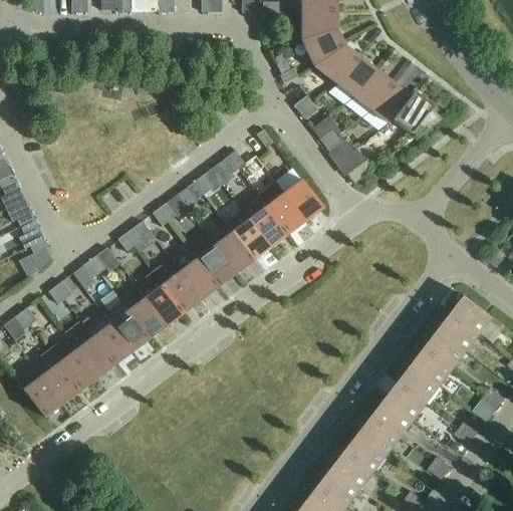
[(34,0),(35,11),(43,11),(42,0),(34,0)]
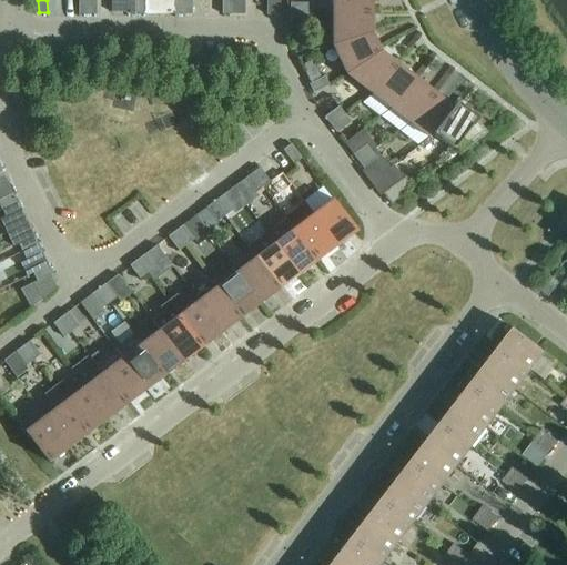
[(78,0),(79,12),(88,12),(87,0),(78,0)]
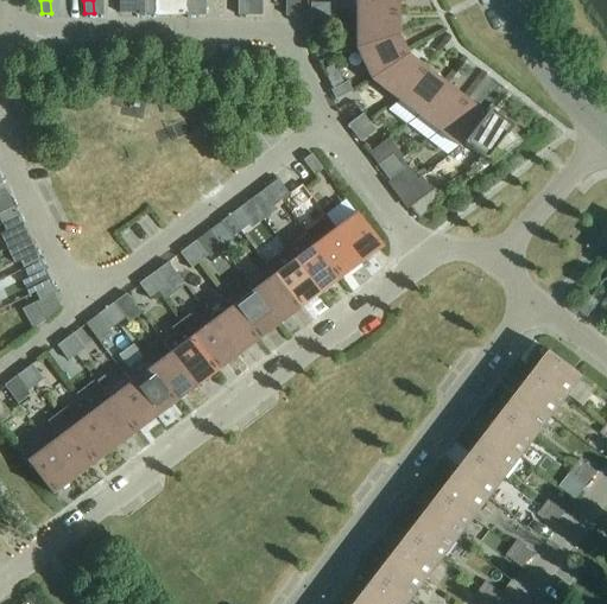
[(93,0),(94,13),(103,13),(102,0),(93,0)]
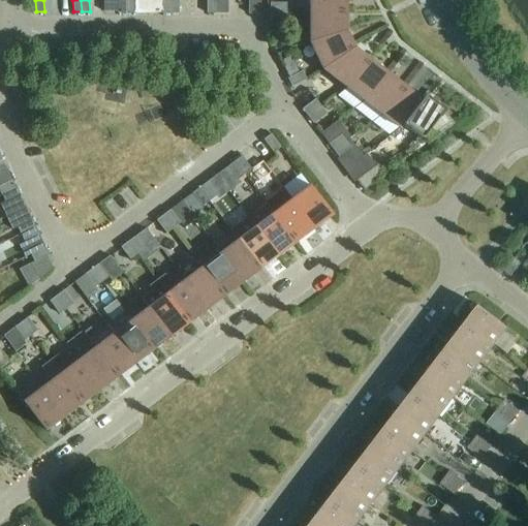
[(126,11),(125,0),(103,0),(104,9),(118,9),(118,11),(126,11)]
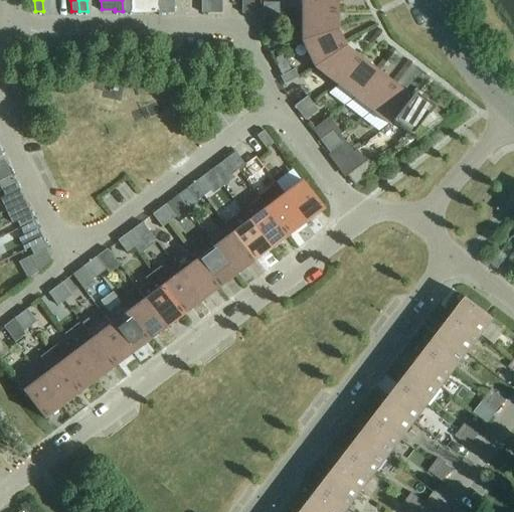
[(122,0),(123,11),(131,11),(130,0),(122,0)]
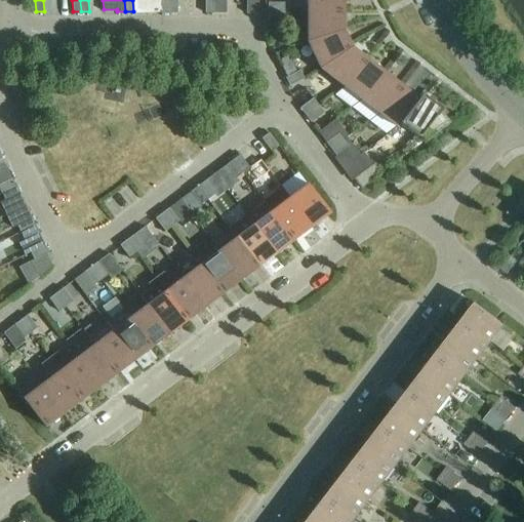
[(169,11),(169,0),(161,0),(161,11),(169,11)]
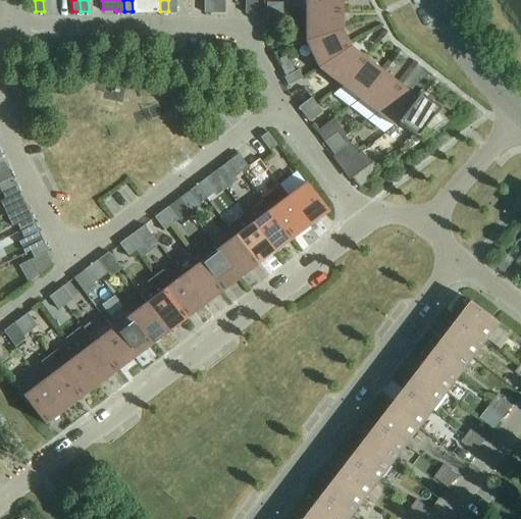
[(168,0),(168,11),(176,11),(176,0),(168,0)]
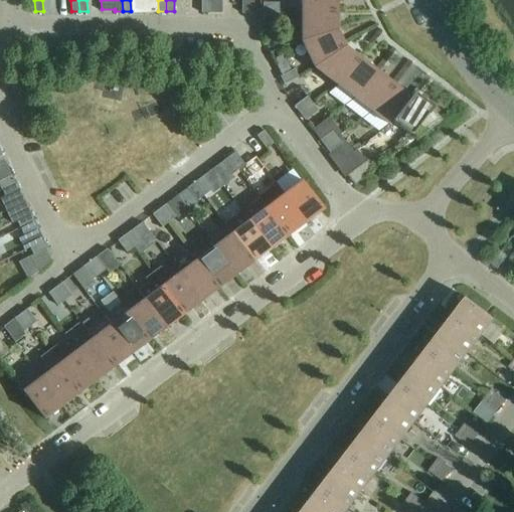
[(209,11),(209,0),(201,0),(201,11),(209,11)]
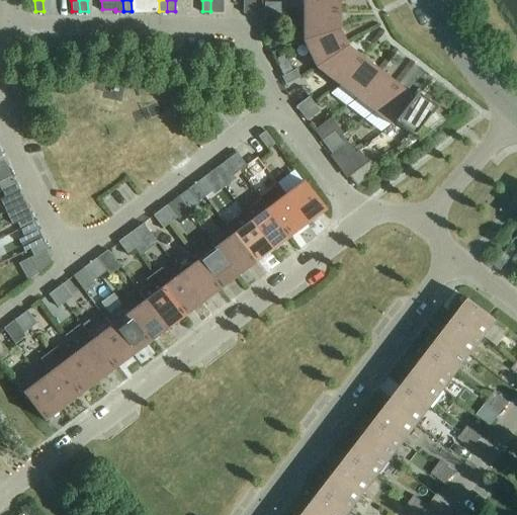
[(210,0),(210,11),(224,11),(223,0),(210,0)]
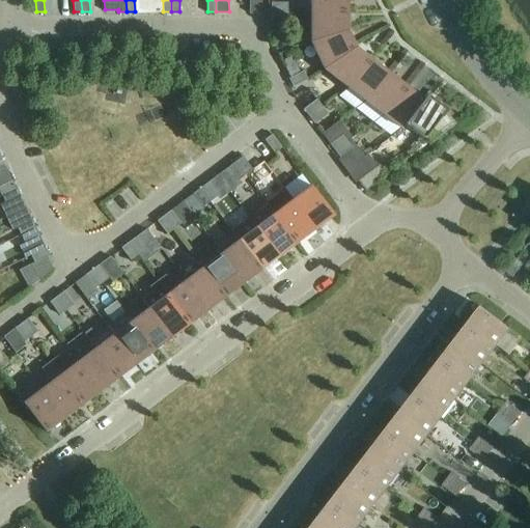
[(249,0),(249,11),(261,11),(261,0),(249,0)]
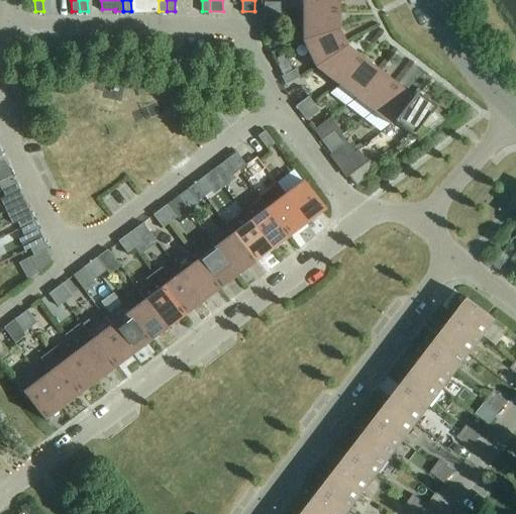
[(264,0),(264,9),(280,9),(280,0),(264,0)]
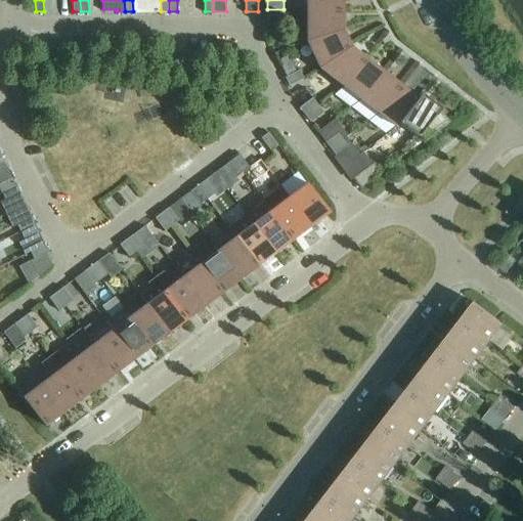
[(306,0),(307,9),(343,9),(343,0),(306,0)]
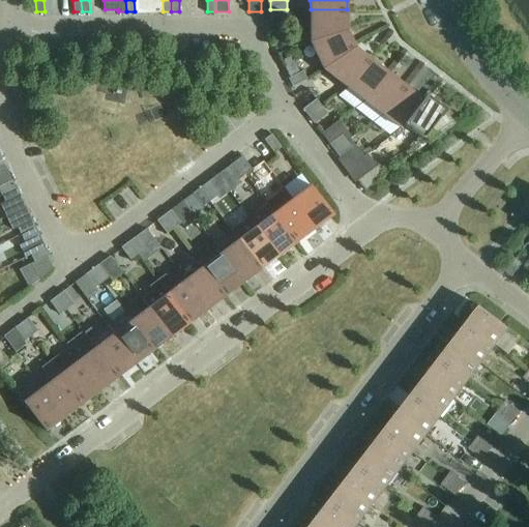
[(287,9),(270,9),(270,20),(287,20),(287,9)]
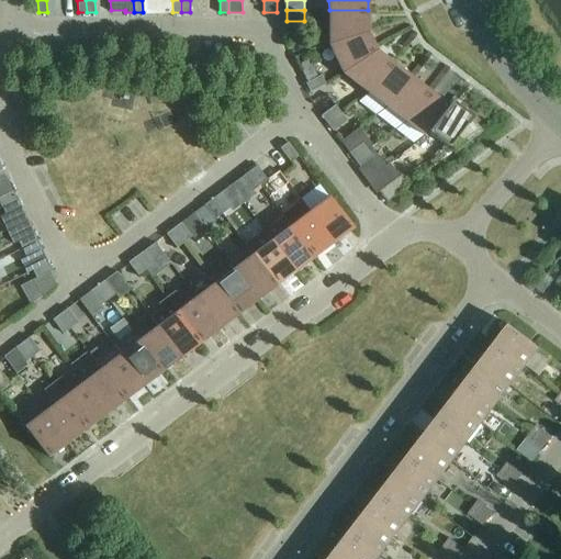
[(329,10),(328,42),(368,30),(368,10),(329,10)]
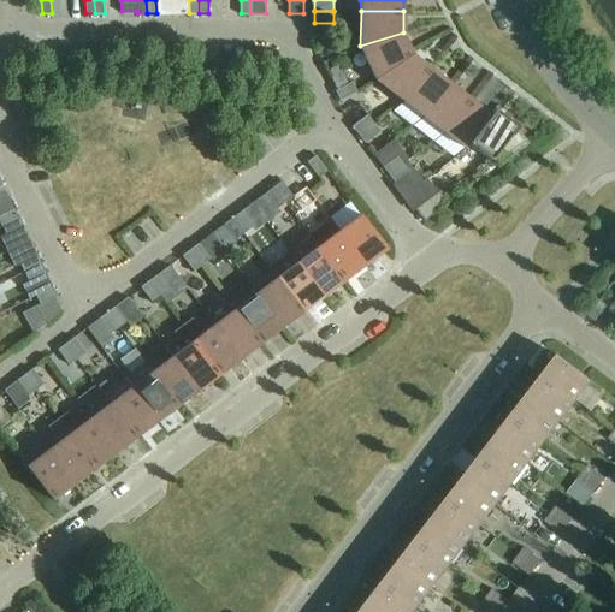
[(360,46),(376,77),(413,52),(403,33),(360,46)]
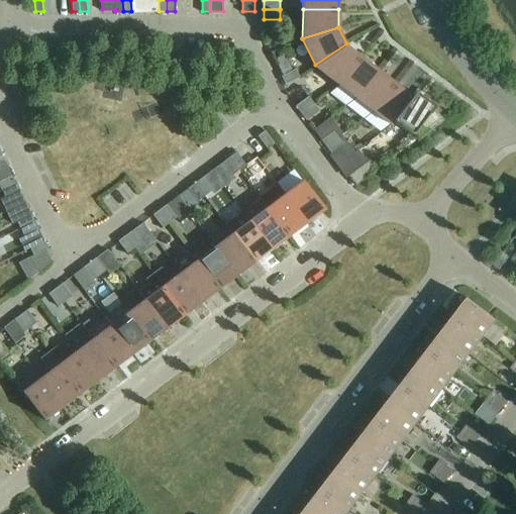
[(315,65),(338,83),(360,55),(346,43),(315,65)]
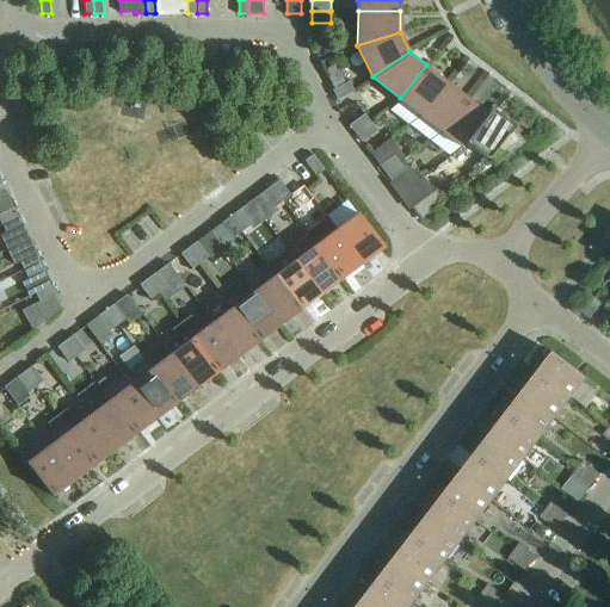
[(400,98),(420,113),(447,80),(426,64),(400,98)]
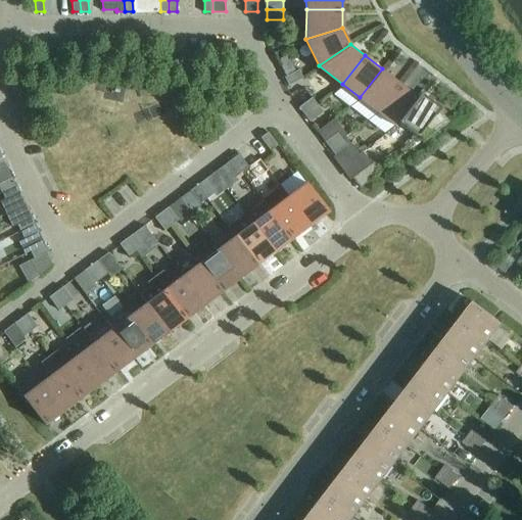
[(284,75),(288,83),(303,76),(299,67),(284,75)]
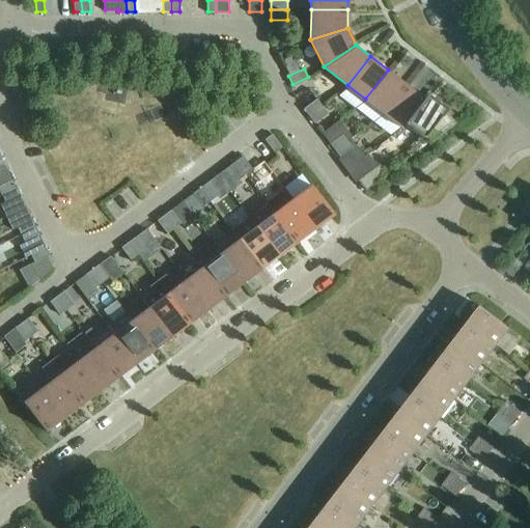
[(365,99),(384,112),(406,83),(388,70),(365,99)]
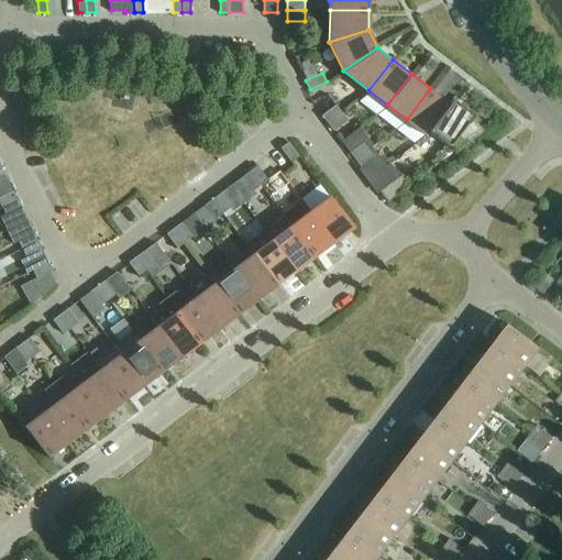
[(426,134),(429,130),(449,102),(430,88),(407,119),(426,134)]
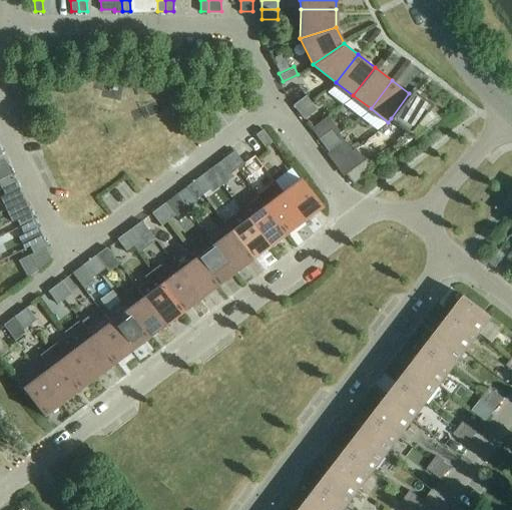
[(391,118),(409,131),(411,128),(416,135),(431,123),(423,112),(430,103),(412,89),(409,93),(391,118)]
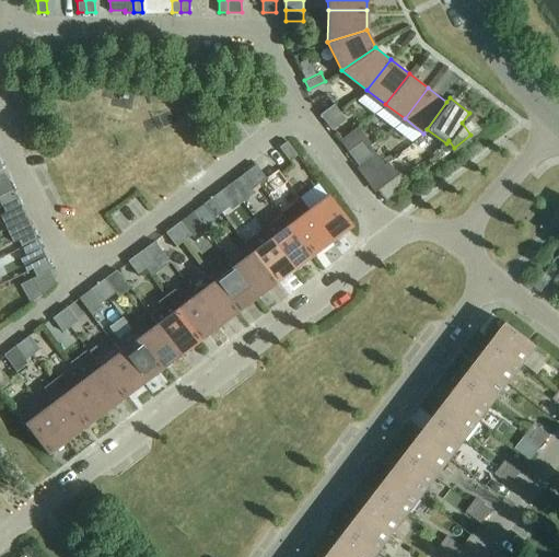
[(321,113),(326,120),(340,109),(334,102),(321,113)]
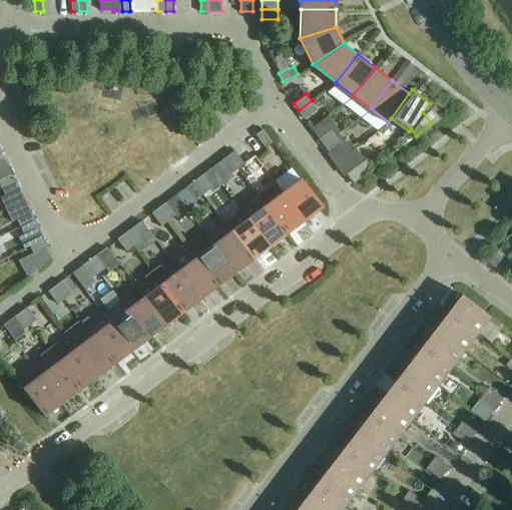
[(312,100),(299,110),(305,117),(317,108),(312,100)]
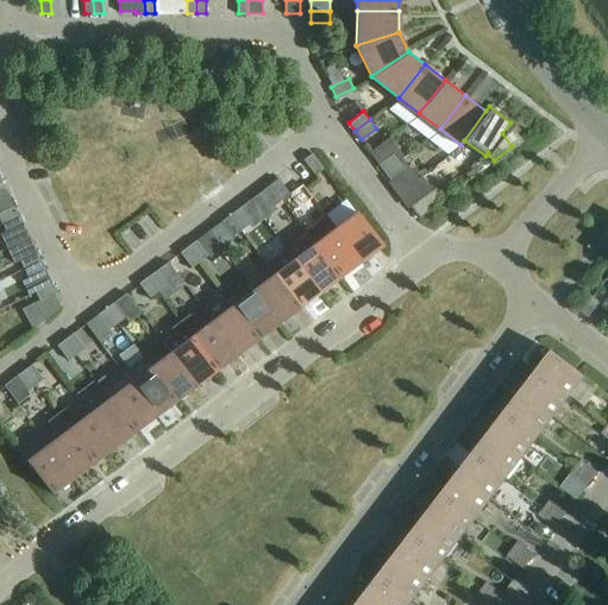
[(324,166),(312,151),(304,158),(315,172),(324,166)]
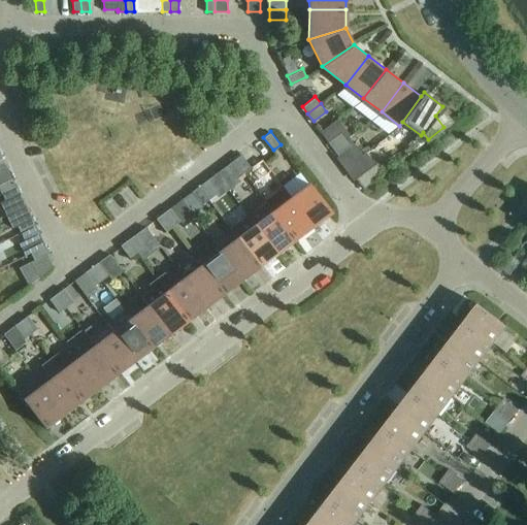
[(328,140),(333,148),(347,137),(341,131),(328,140)]
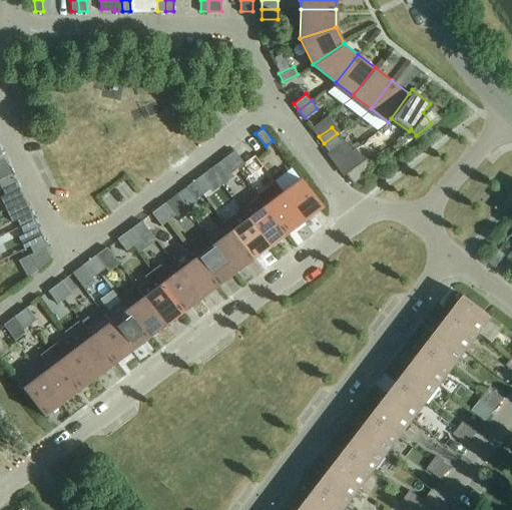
[(337,133),(324,143),(329,150),(342,140),(337,133)]
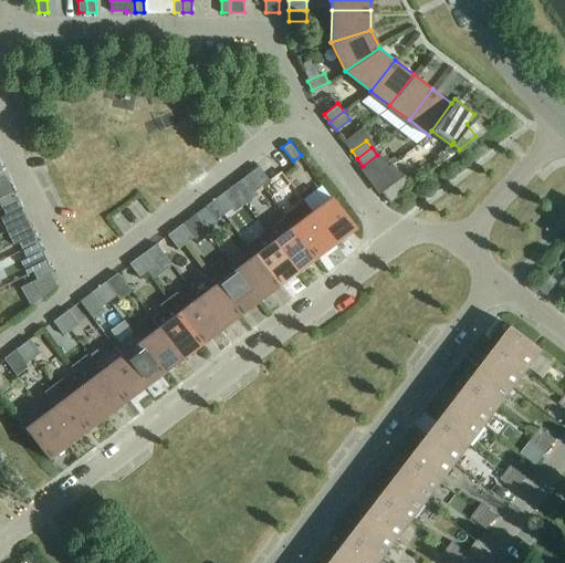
[(259,165),(251,170),(262,185),(270,178),(259,165)]
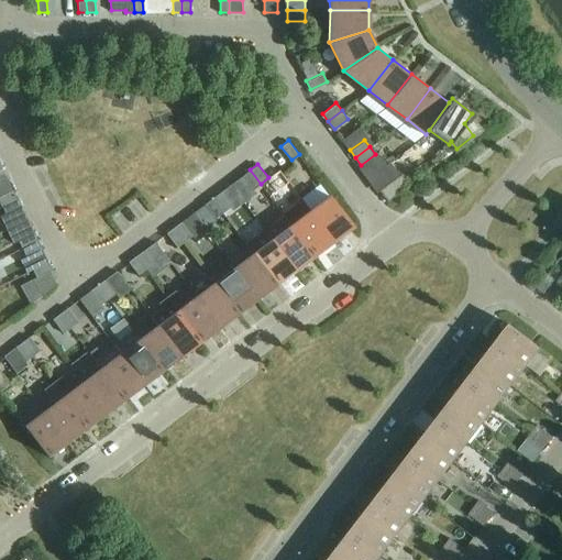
[(261,184),(250,169),(242,175),(253,189),(261,184)]
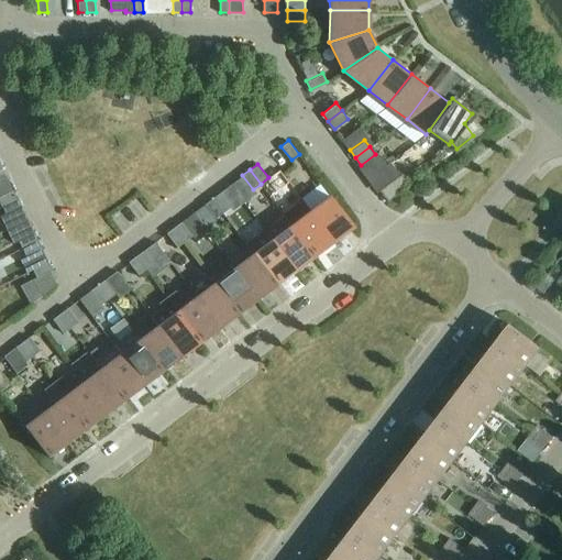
[(379,189),(379,190),(387,200),(410,183),(403,172),(379,189)]
